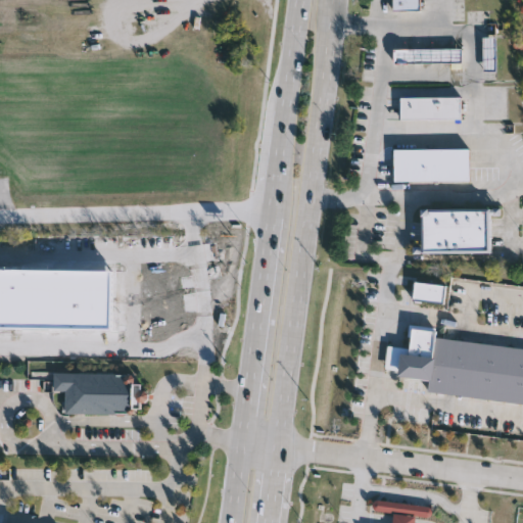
[(393,0),(421,0),(421,10),(393,10),(393,0)]
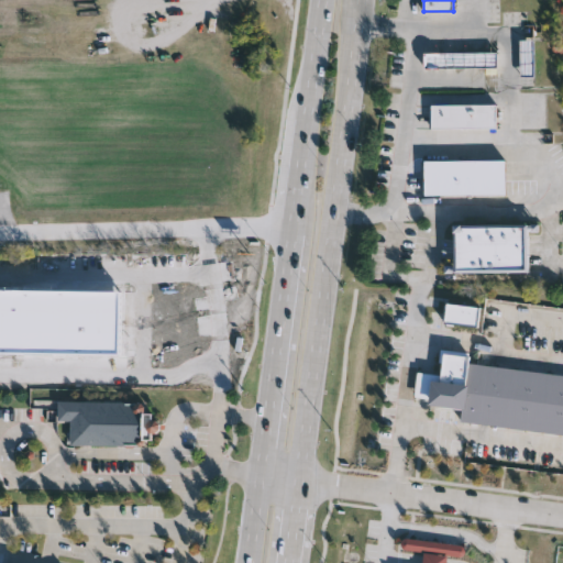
[(520,77),(520,40),(534,40),(534,77),(520,77)]
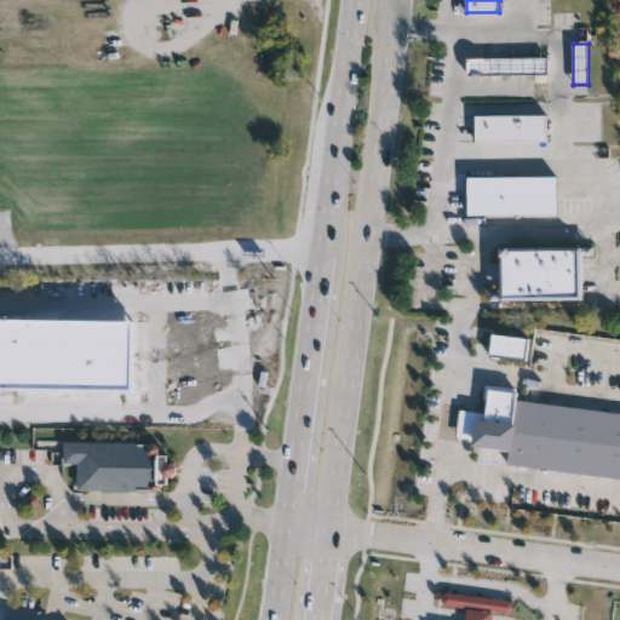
[(468,75),(468,58),(549,58),(549,75),(468,75)]
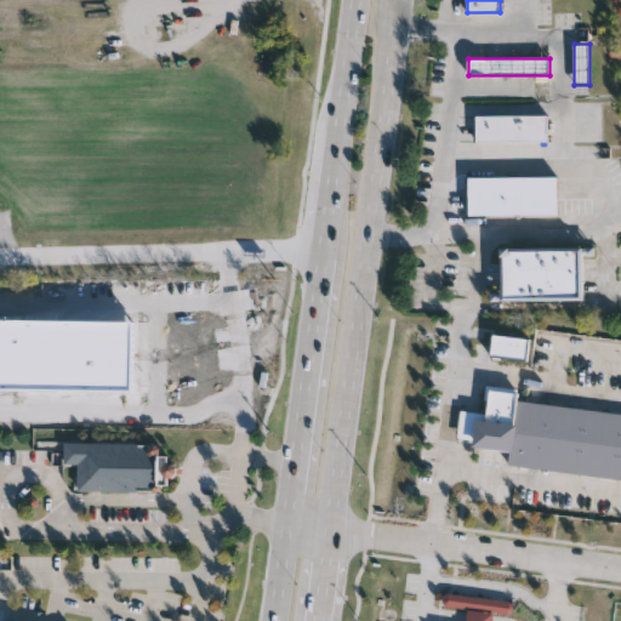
[(477,115),(551,115),(551,141),(477,141),(477,115)]
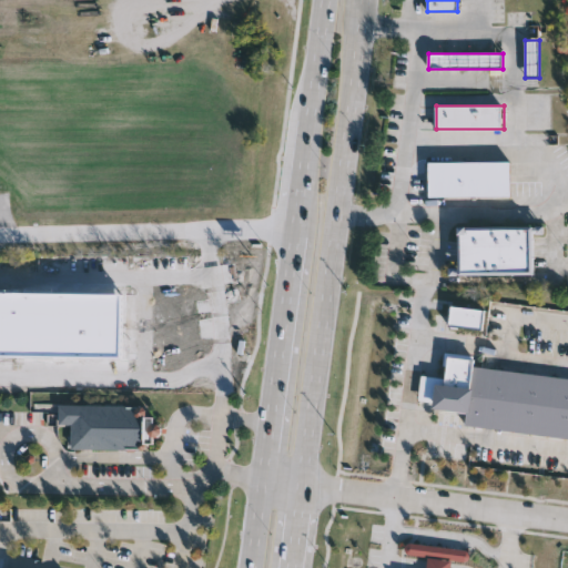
[(429,195),(428,161),(510,160),(511,194),(429,195)]
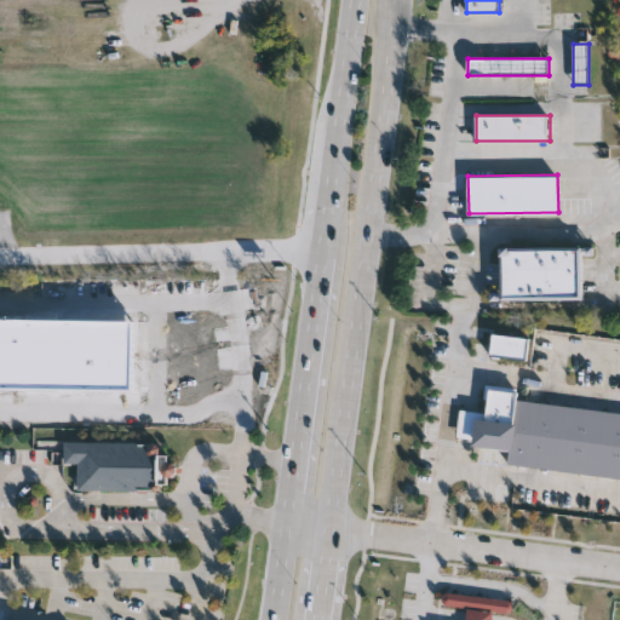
[(583,294),(500,294),(500,244),(583,244),(583,294)]
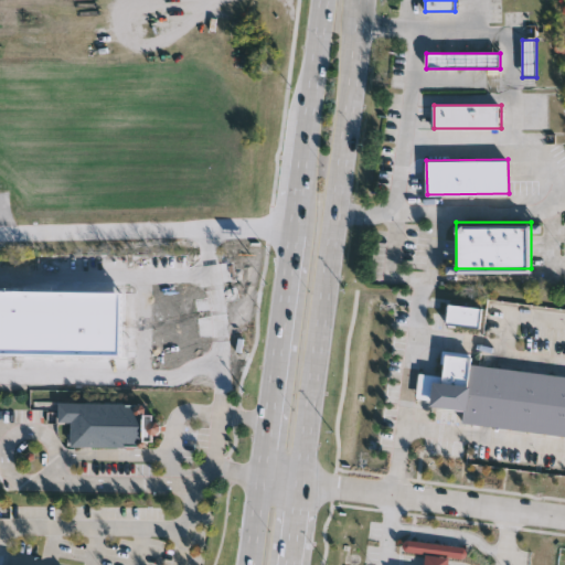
[(72,420),(59,420),(60,401),(148,402),(148,444),(72,444),(72,420)]
